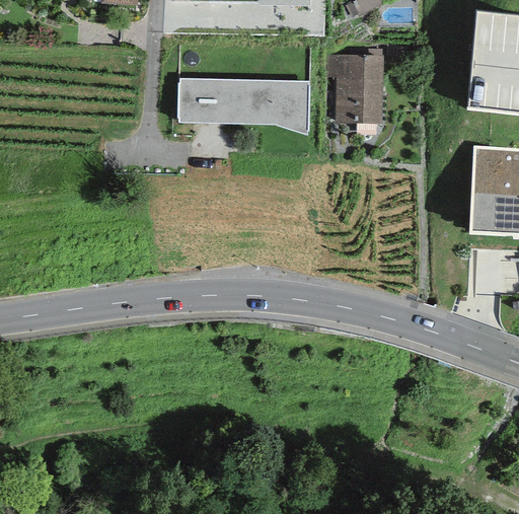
[(518,14),(476,12),(469,114),(518,117),(518,14)]
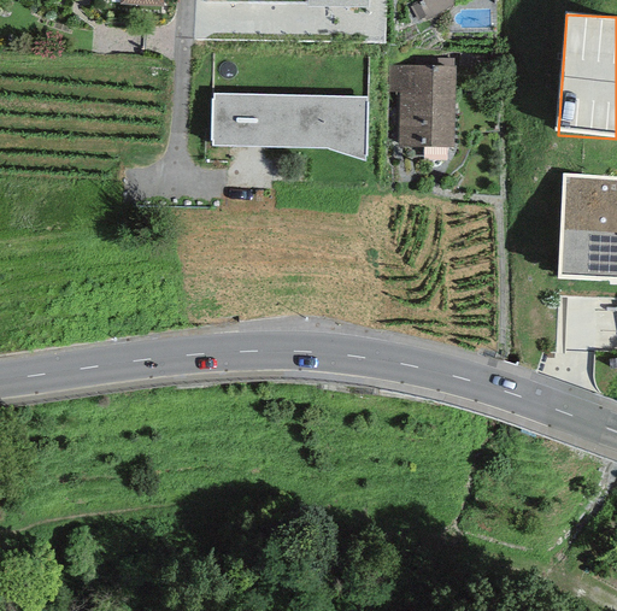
[(456,66),(388,60),(387,87),(399,87),(399,147),(454,150),(456,66)]
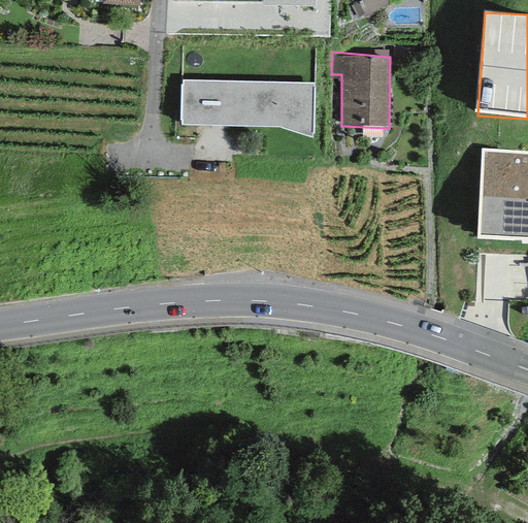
[(315,82),(182,78),(180,124),(281,126),(315,138),(315,82)]
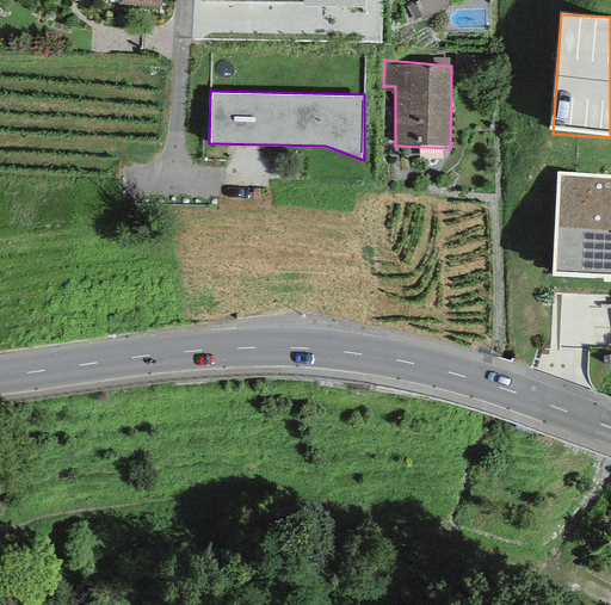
[(610,172),(555,170),(551,281),(610,283),(610,172)]
